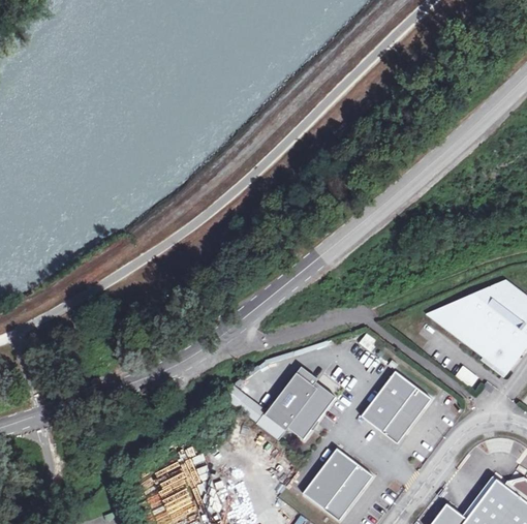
[(505,364),(509,367),(526,343),(526,293),(503,276),(424,313),(501,369),(505,364)]
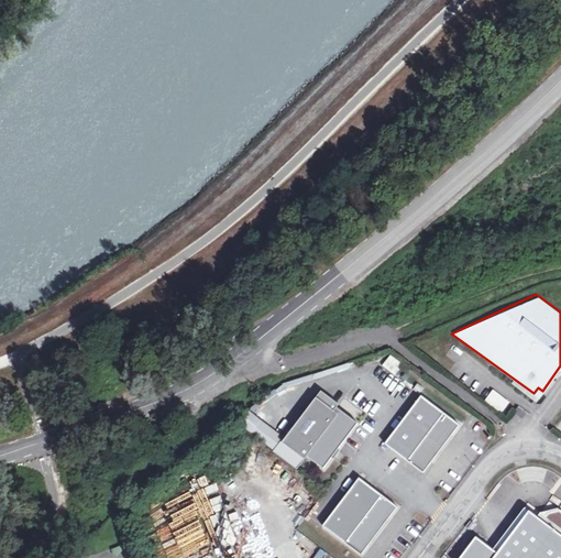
[(394,349),(385,360),(398,371),(407,360),(394,349)]
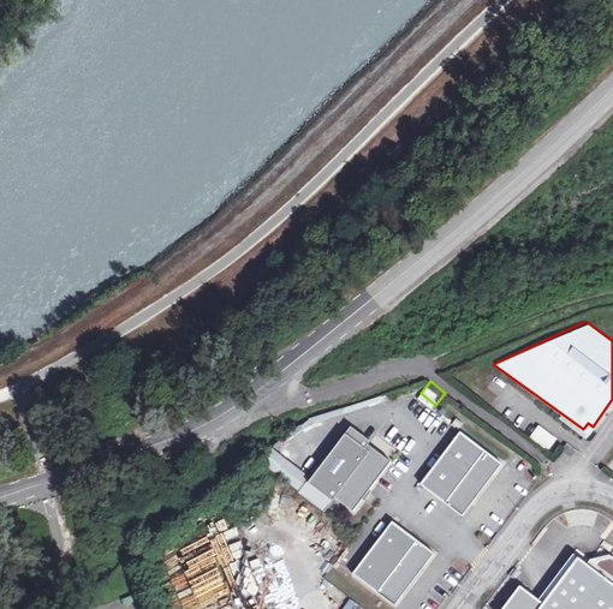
[(552,446),(561,434),(542,419),(533,430),(552,446)]
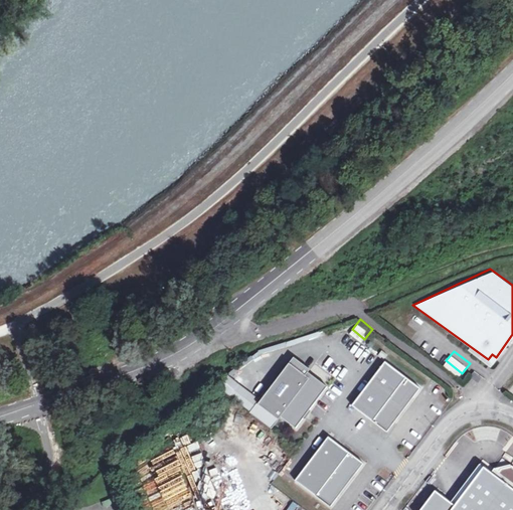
[(492,354),(488,359),(492,363),(496,357),(492,354)]
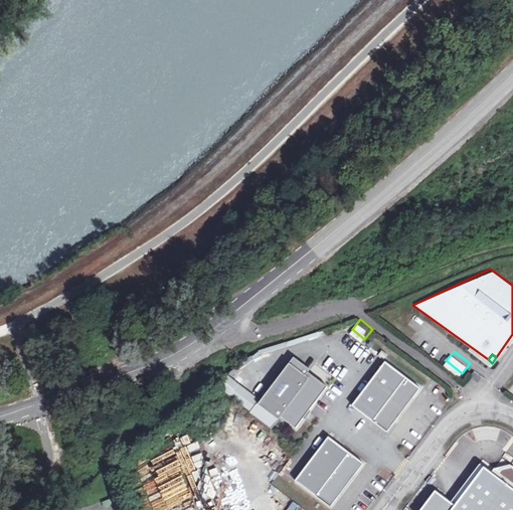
[(325,386),(290,359),(259,401),(294,428),(325,386)]
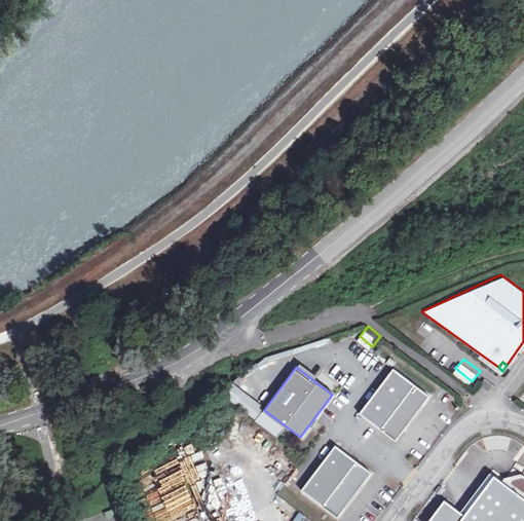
[(426,395),(391,368),(358,414),(394,441),(426,395)]
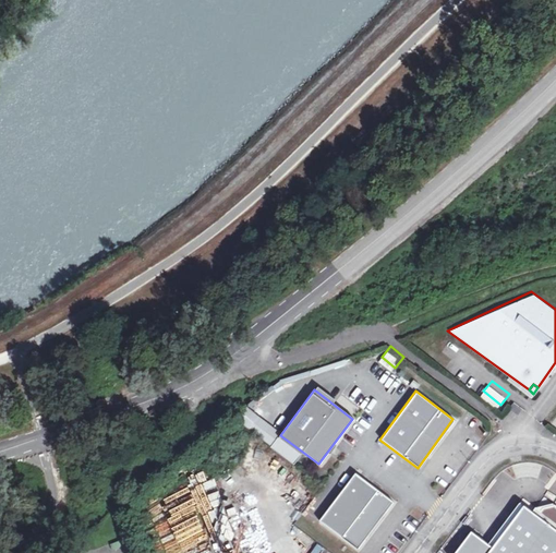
[(505,407),(511,411),(518,403),(511,398),(505,407)]
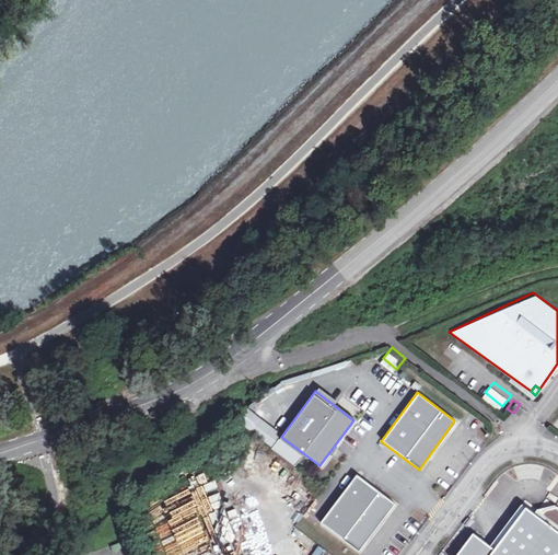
[(394,503),(356,474),(320,522),(358,551),(394,503)]
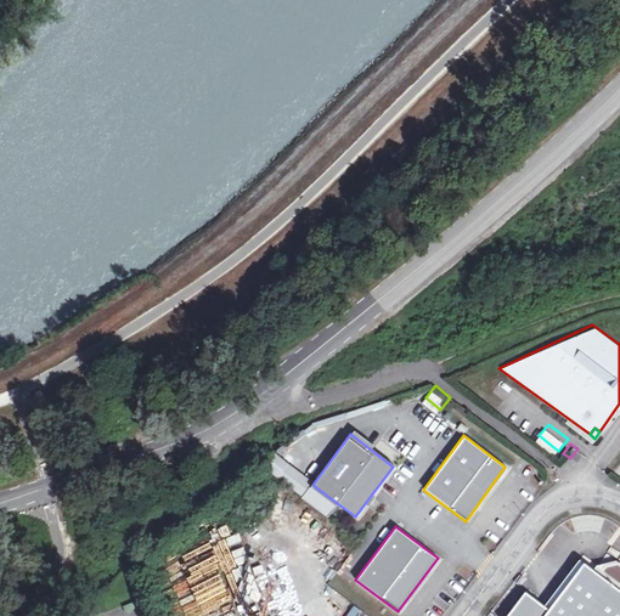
[(347,615),(359,615),(365,605),(356,600),(347,615)]
